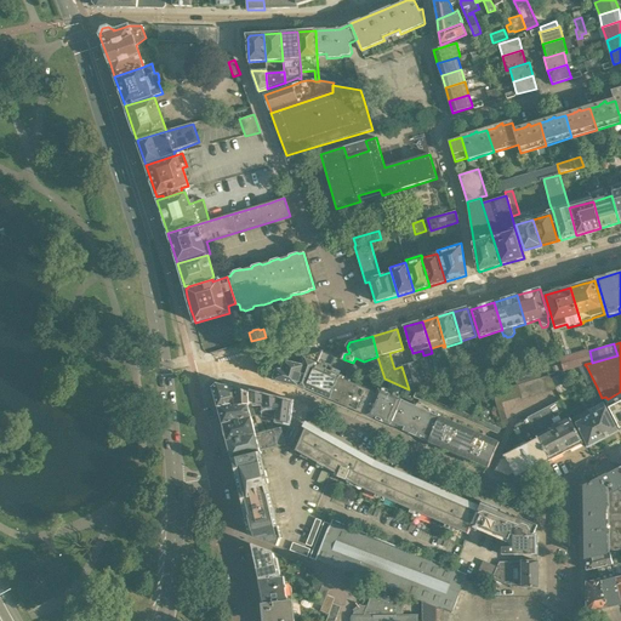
[(592,363),(590,351),(588,351),(588,349),(571,354),(570,349),(564,352),(565,357),(563,358),(567,370),(585,365),(585,364),(592,363)]
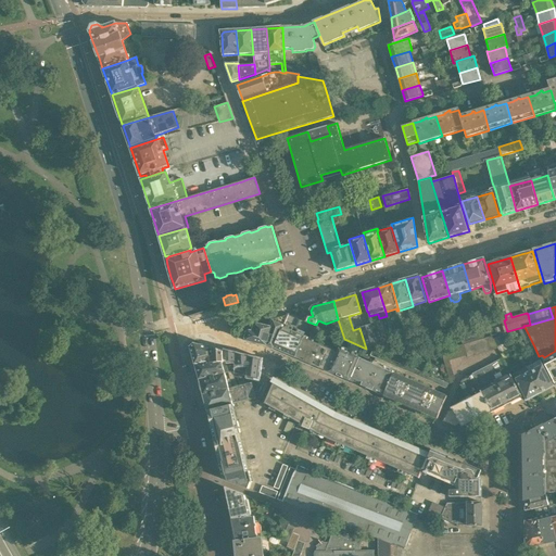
[(250,331),(248,332),(244,331),(242,339),(247,340),(248,341),(274,348),(282,328),(283,326),(289,314),(277,317),(272,318),(268,327),(257,324),(254,326),(253,332),(250,331)]
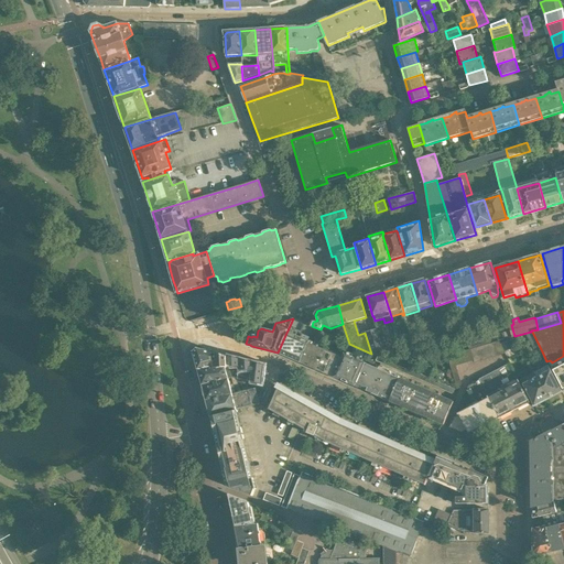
[(289,334),(286,333),(278,353),(300,362),(308,343),(308,342),(307,342),(308,338),(302,335),(301,338),(295,336),(297,333),(290,329),(289,334)]
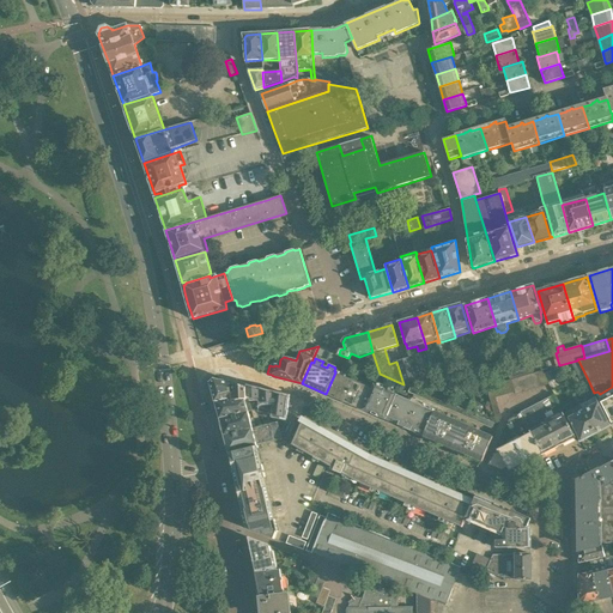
[(418,388),(410,358),(396,362),(404,384),(416,389),(418,388)]
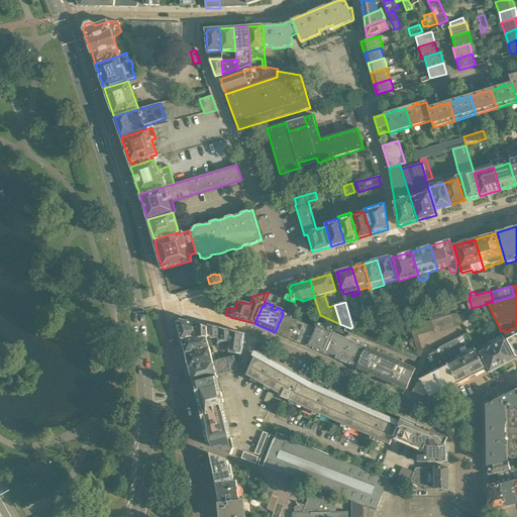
[(491,325),(497,322),(488,304),(482,307),(491,325)]
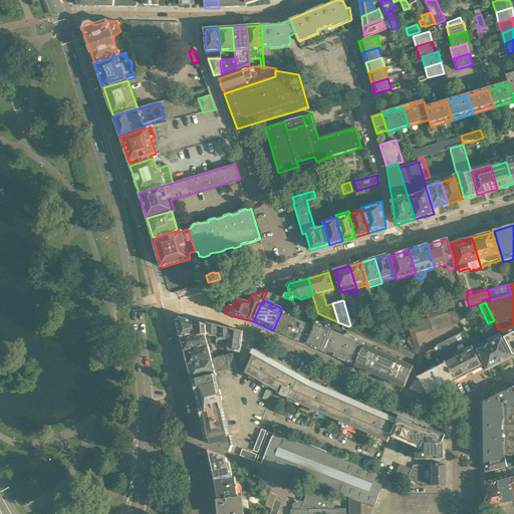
[(425,306),(429,318),(434,317),(440,315),(445,313),(448,313),(446,306),(432,310),(430,304),(425,306)]
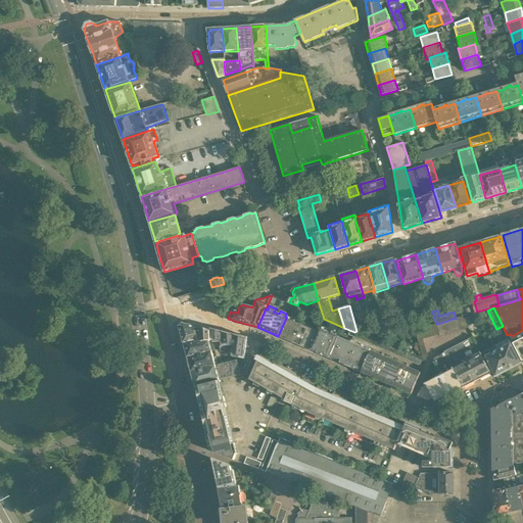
[(473,315),(465,319),(468,327),(477,323),(473,315)]
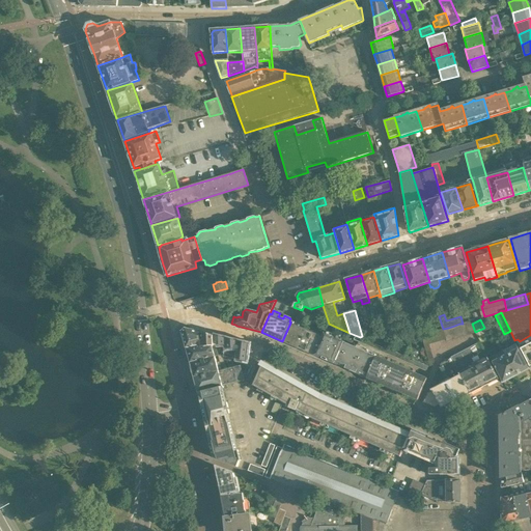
[(470,322),(466,323),(469,335),(475,333),(470,322)]
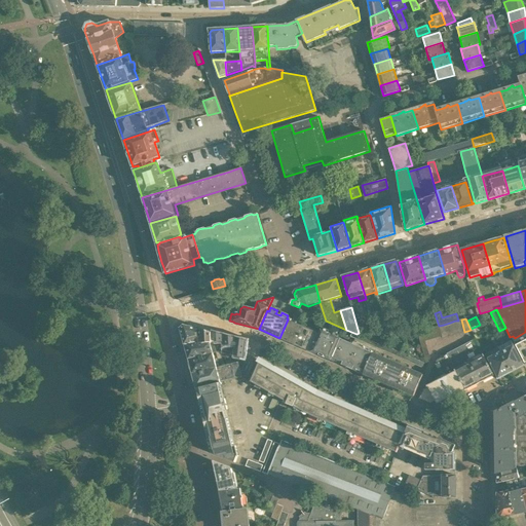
[(279,338),(296,345),(304,327),(288,320),(279,338)]
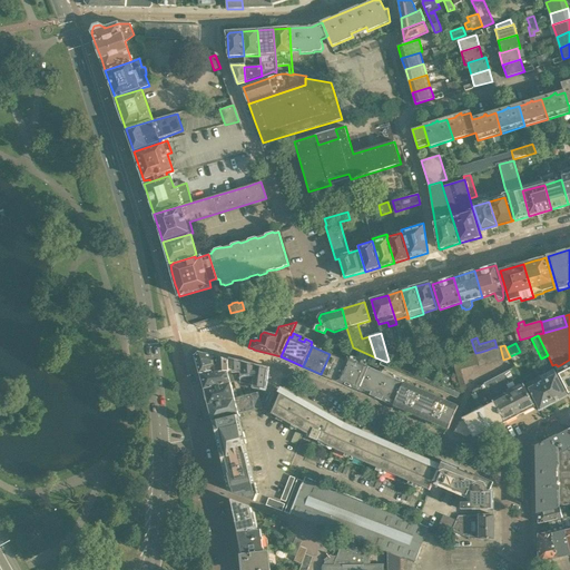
[(498,361),(503,360),(500,346),(497,347),(493,347),(498,361)]
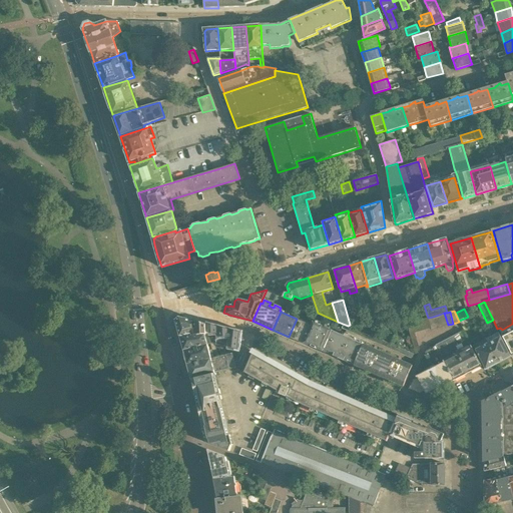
[(444,313),(439,315),(442,327),(448,325),(444,313)]
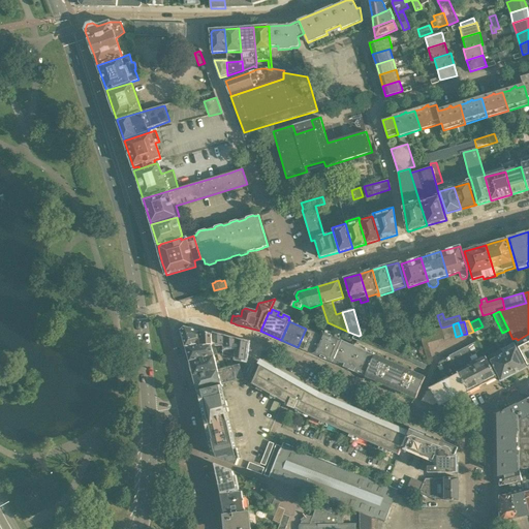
[(450,338),(456,337),(453,324),(446,327),(450,338)]
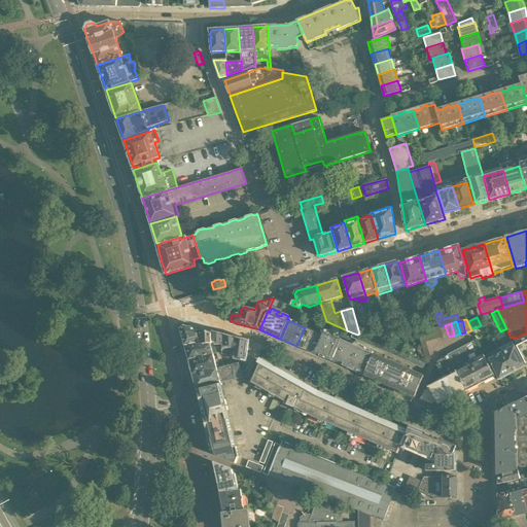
[(449,337),(445,325),(440,326),(443,337),(444,339),(449,337)]
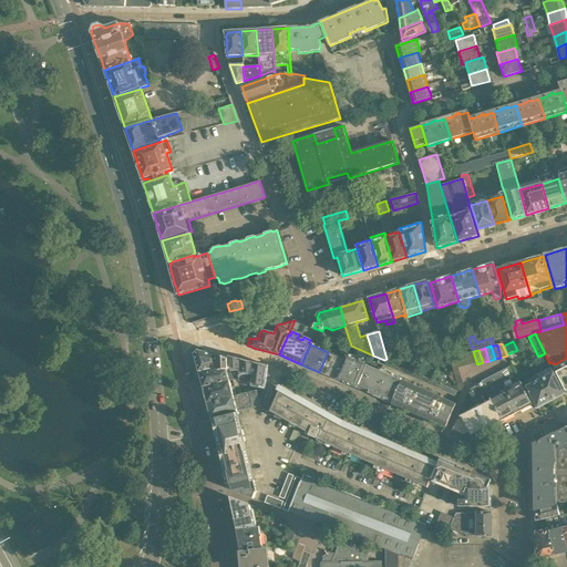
[(199,372),(214,369),(210,354),(199,351),(198,351),(195,354),(195,356),(199,372)]
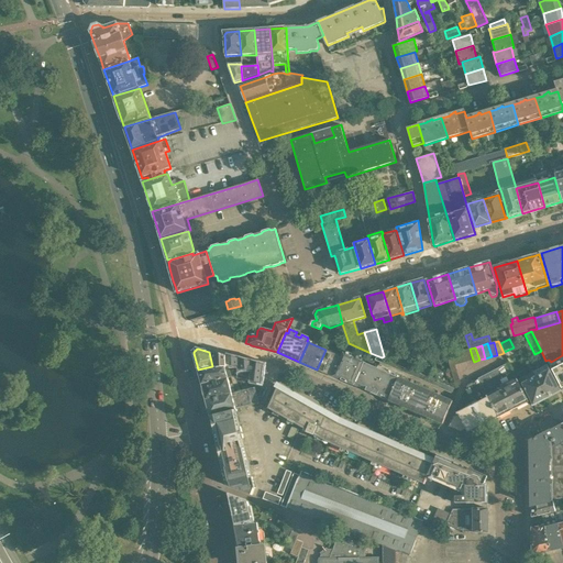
[(470,349),(464,351),(466,362),(473,360),(470,349)]
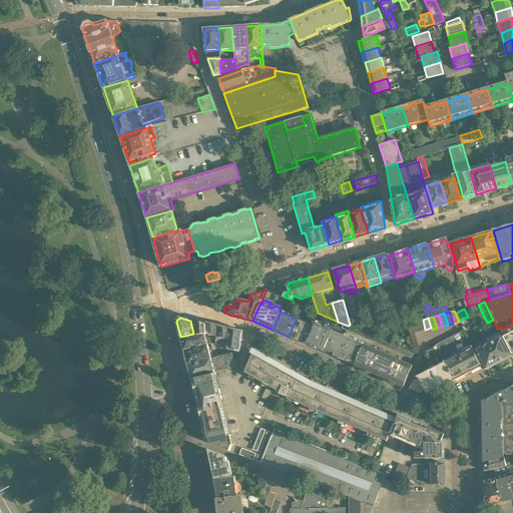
[(312,326),(297,319),(289,337),(304,344),(304,343),(312,326)]
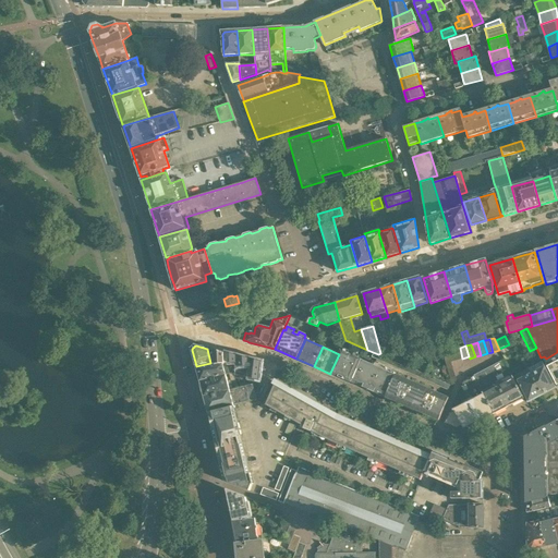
[(462,359),(460,348),(453,349),(457,360),(462,359)]
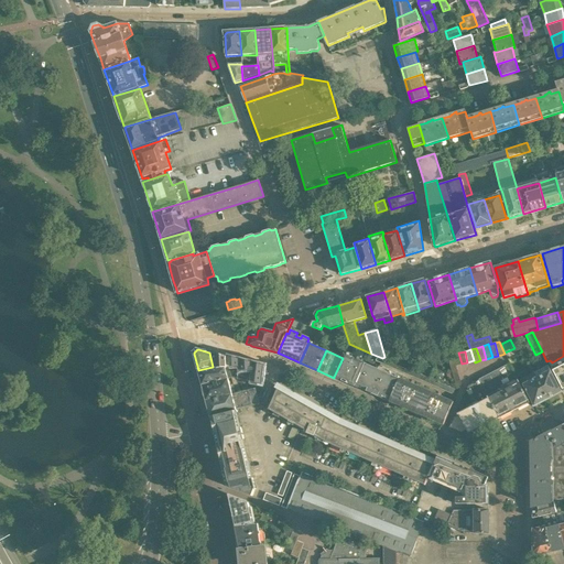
[(216,354),(209,353),(213,367),(214,367),(215,369),(226,368),(227,356),(216,354)]
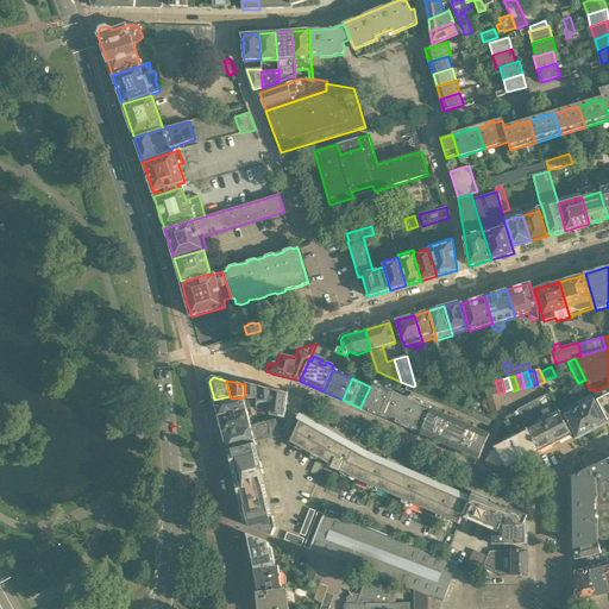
[(491,395),(498,393),(495,381),(483,384),(487,396),(491,395)]
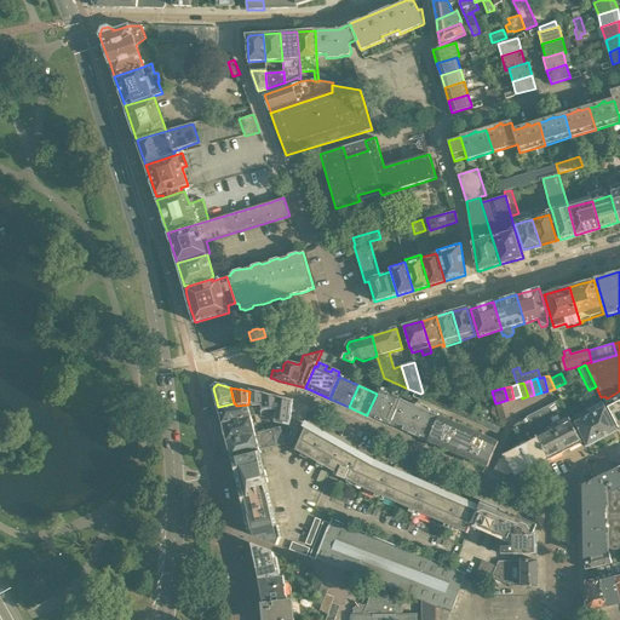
[(367,414),(392,425),(403,400),(378,389),(377,394),(367,414)]
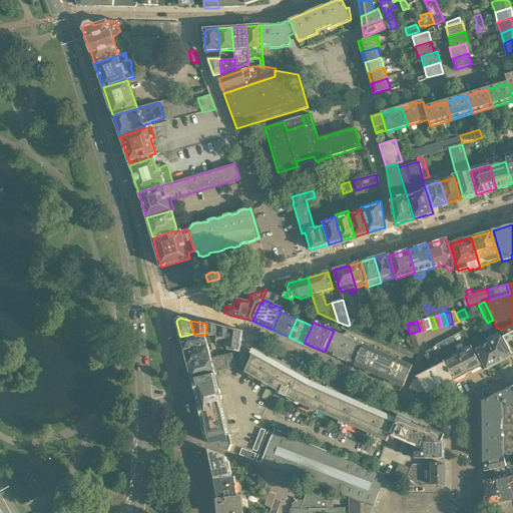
[(206,324),(205,335),(217,334),(219,328),(206,324)]
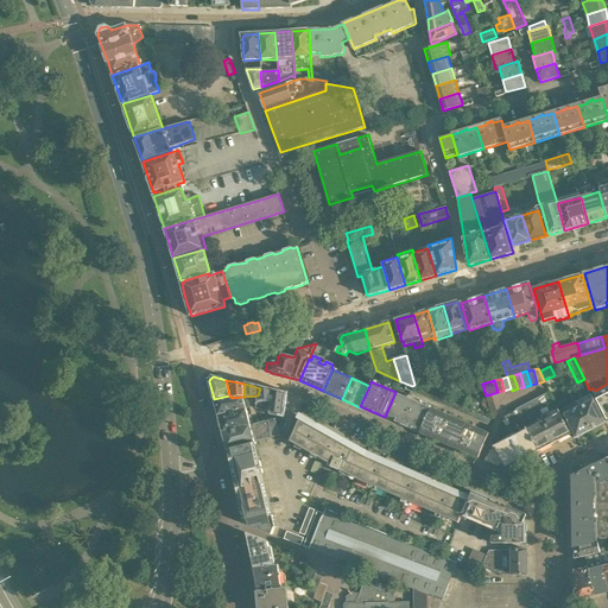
[(434,401),(436,398),(407,385),(405,390),(434,401)]
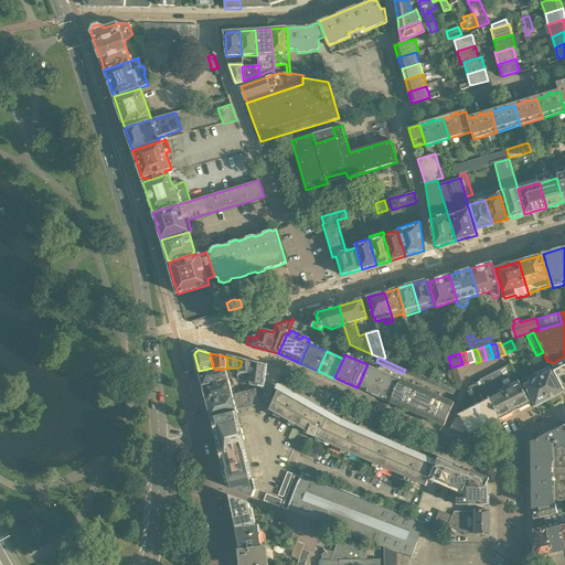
[(564,358),(551,365),(552,368),(564,392),(564,358)]
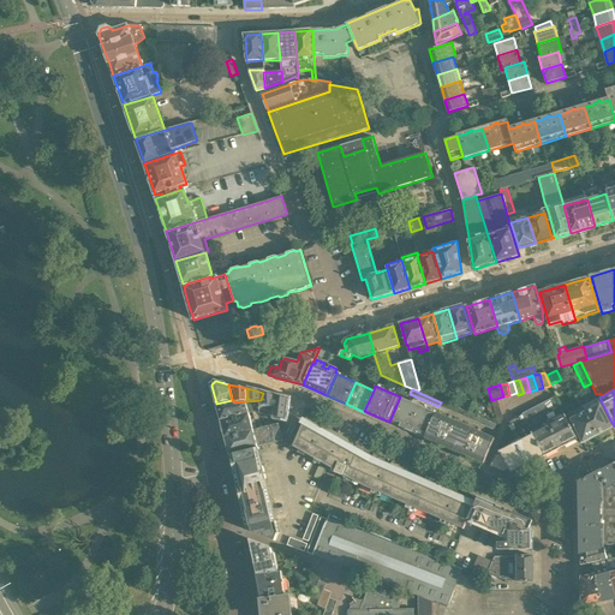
[(263,393),(261,400),(261,406),(273,405),(275,395),(263,393)]
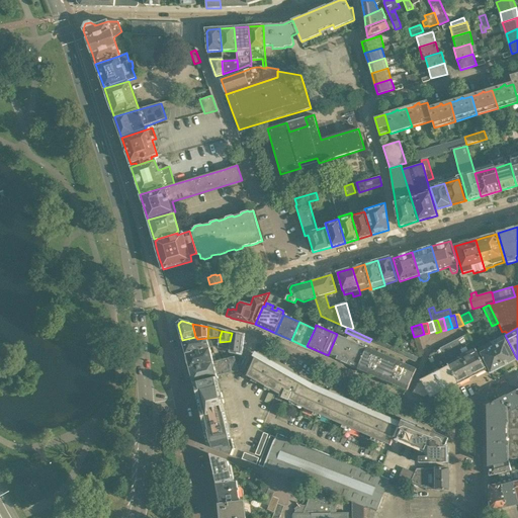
[(232,333),(230,341),(233,341),(232,350),(241,352),(243,336),(232,333)]
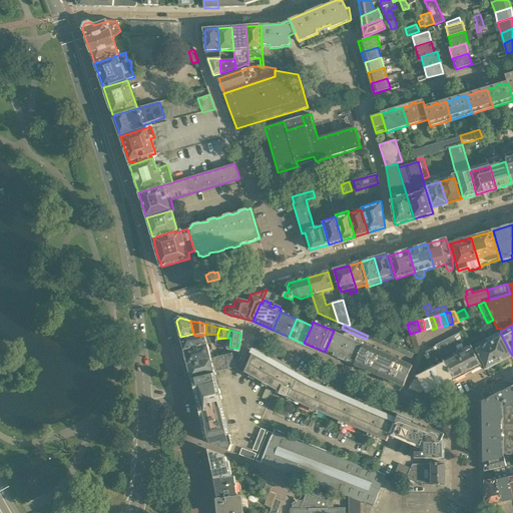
[(348,337),(334,331),(325,352),(354,365),(363,345),(364,345),(364,344),(354,340),(355,337),(349,334),(348,337)]
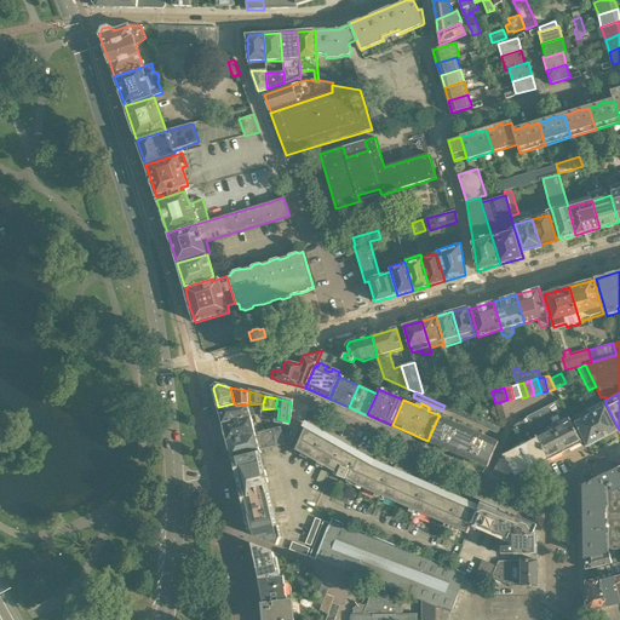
[(528,417),(550,459),(583,443),(569,418),(560,400),(528,417)]
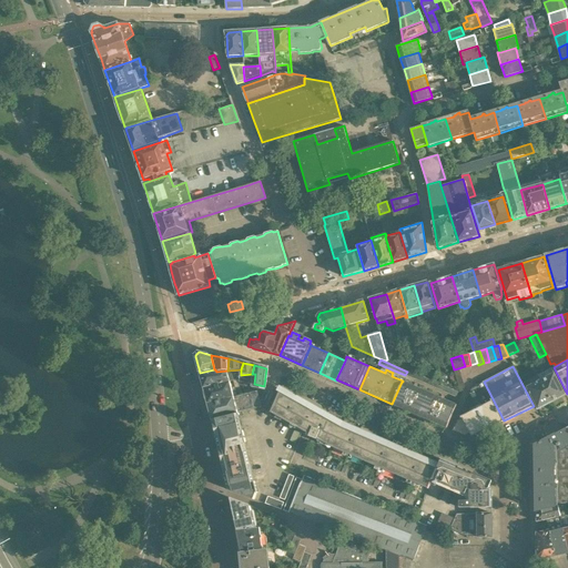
[(541,379),(553,402),(566,395),(555,373),(553,368),(547,371),(549,375),(541,379)]
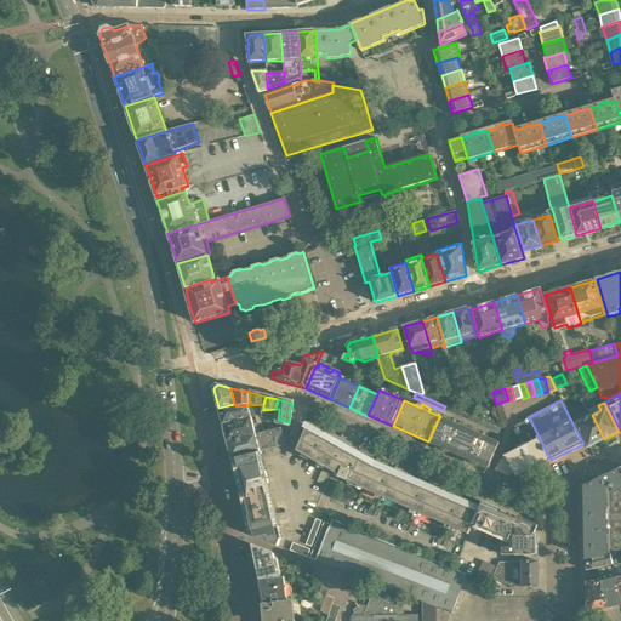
[(235,404),(234,404),(218,408),(223,425),(252,417),(249,405),(237,406),(235,404)]
